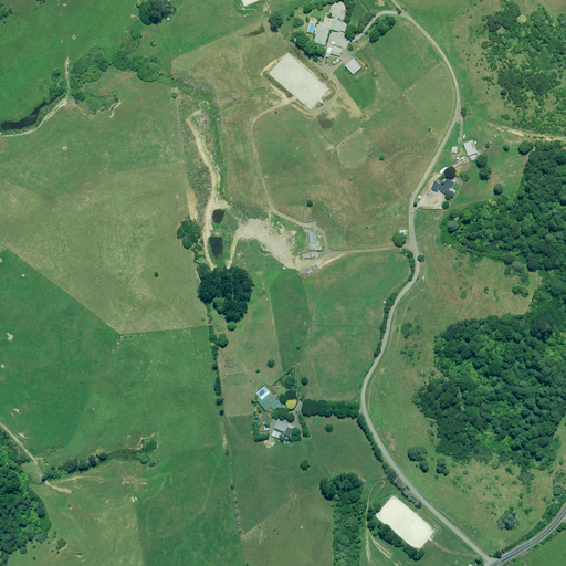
[(333,4),(329,17),(334,18),(333,20),(332,20),(331,27),(328,27),(329,24),(320,22),(318,24),(317,24),(314,34),(315,34),(314,42),(325,45),(329,29),(339,32),(339,31),(345,32),(347,23),(337,21),(337,19),(339,19),(343,7),(333,4)]
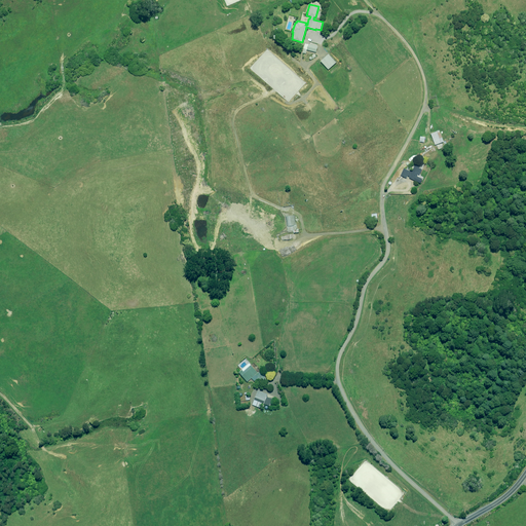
[(303,53),(306,53),(306,50),(316,52),(317,46),(305,43),(303,53)]
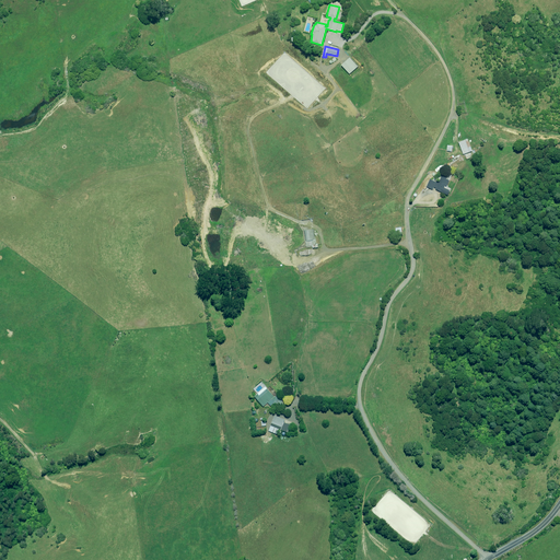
[(350,58),(341,66),(350,74),(358,67),(350,58)]
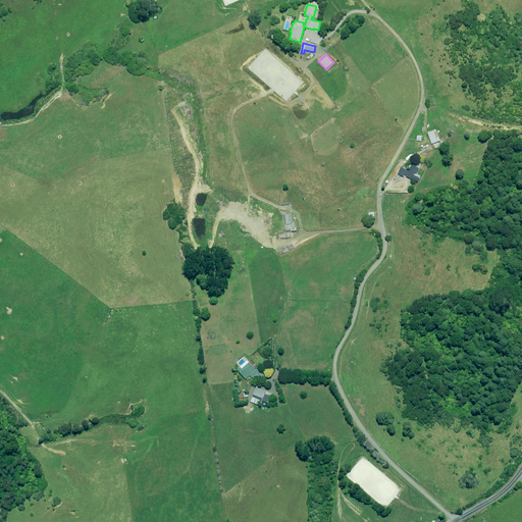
[(433,143),(434,148),(439,146),(438,142),(440,141),(436,129),(427,133),(431,144),(433,143)]
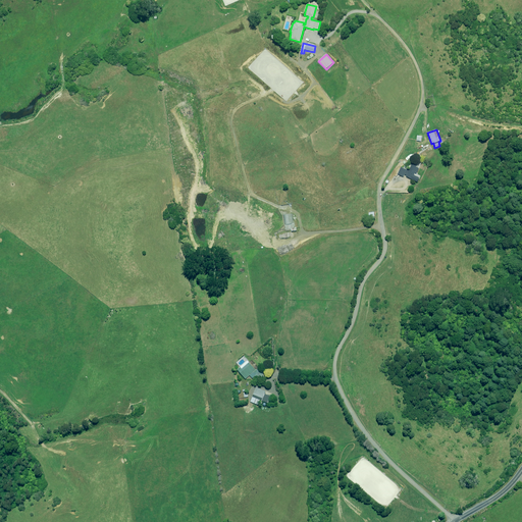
[(417,164),(413,162),(409,169),(407,168),(407,169),(401,167),(398,173),(404,176),(405,174),(407,175),(406,176),(417,181),(419,177),(414,174),(415,173),(417,173),(419,168),(416,166),(417,164)]
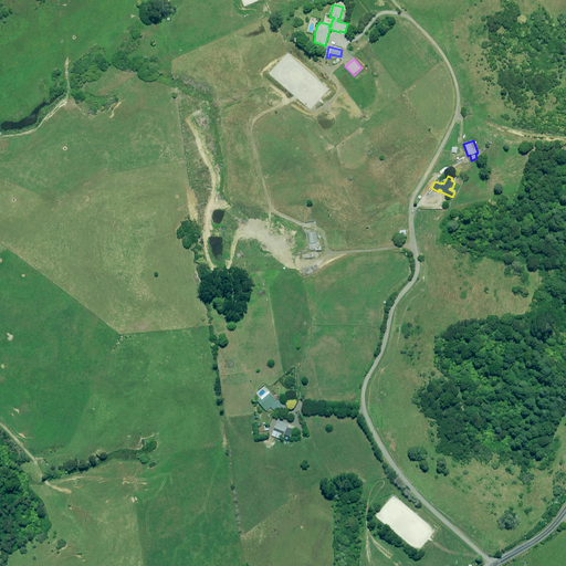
[(308,242),(310,249),(311,249),(311,250),(312,250),(312,249),(315,249),(315,251),(322,250),(321,247),(317,248),(316,232),(308,233),(310,241),(308,242)]
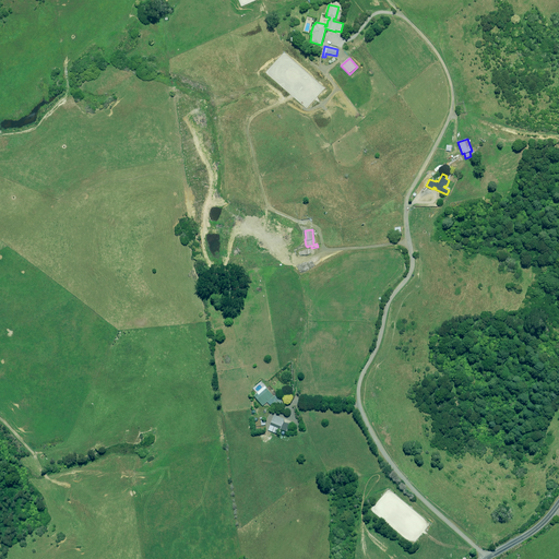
[(268,402),(270,405),(273,403),(281,404),(281,397),(273,396),(266,389),(259,394),(257,393),(254,395),(262,406),(268,402)]
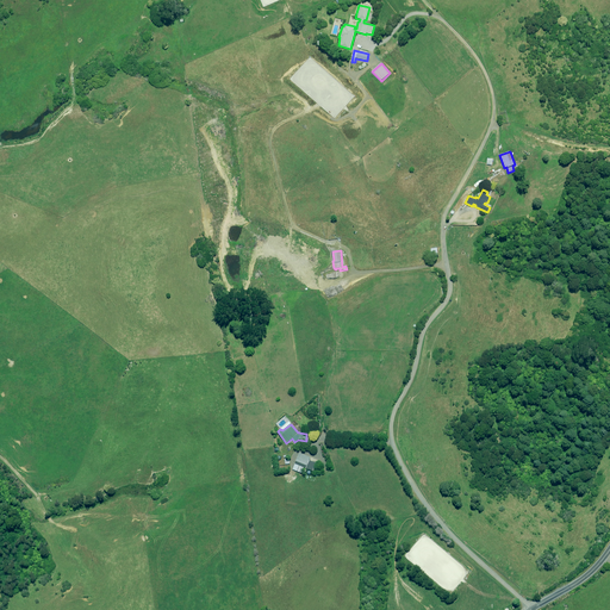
[(299,453),(292,470),(302,473),(303,467),(312,472),(316,464),(309,460),(310,458),(299,453)]
